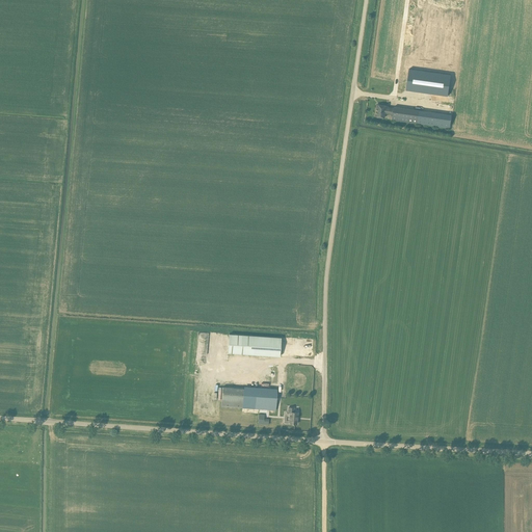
[(444,74),(409,69),(406,90),(448,96),(451,75),(444,74)]
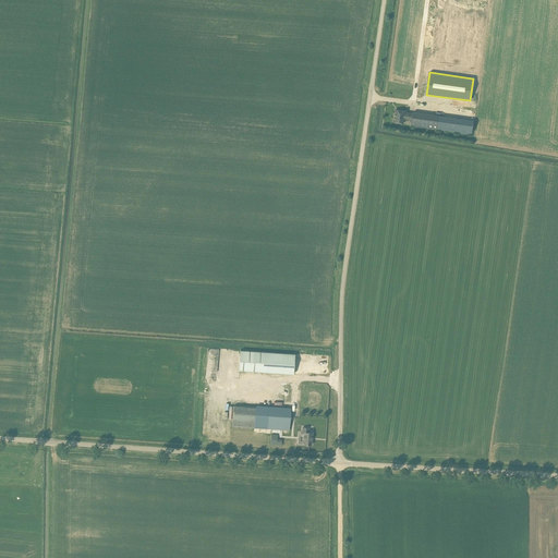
[(395,116),(393,122),(399,123),(404,123),(404,120),(412,121),(412,114),(407,113),(407,111),(397,110),(395,110),(395,116)]
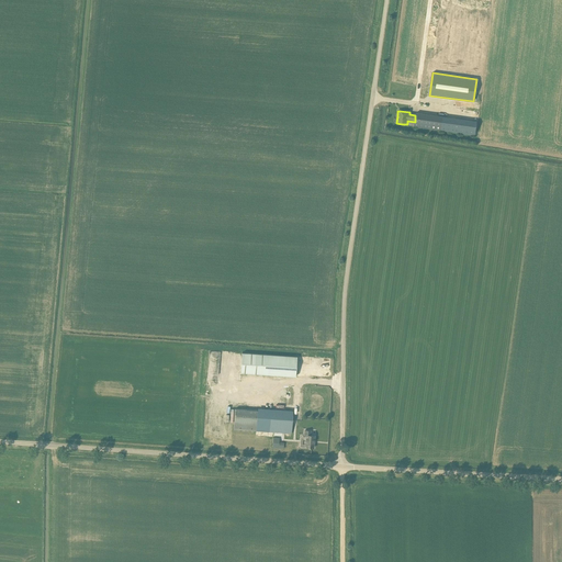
[(415,122),(414,127),(459,133),(475,135),(476,121),(461,119),(422,113),(416,113),(416,115),(415,115),(415,122)]
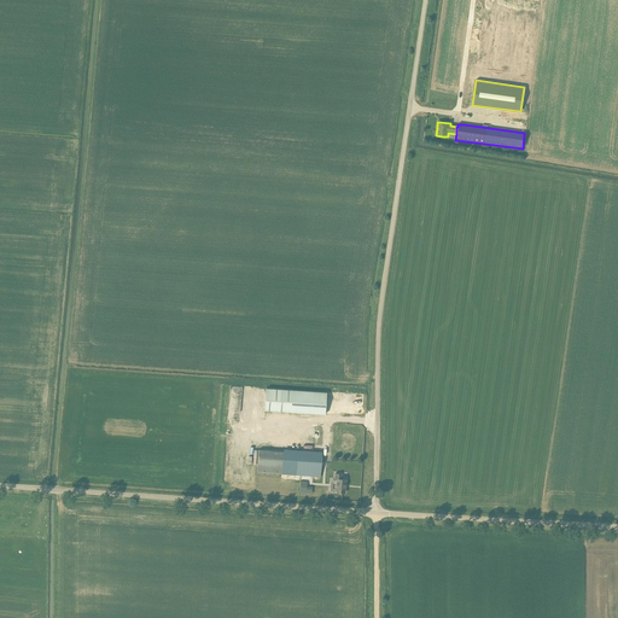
[(326,392),(266,388),(264,410),(325,414),(326,392)]
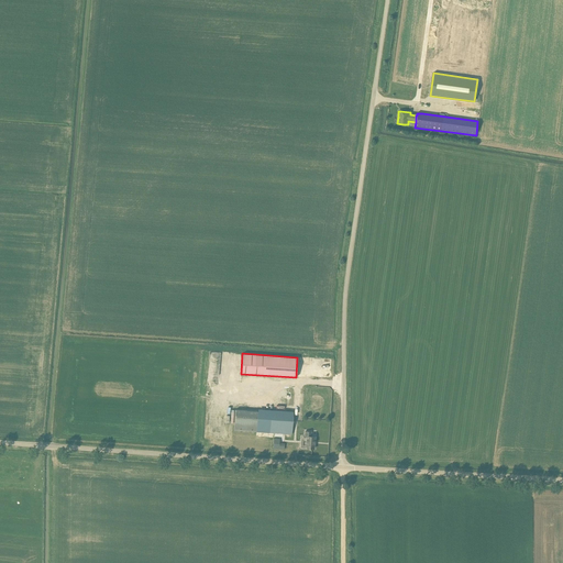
[(294,411),(258,409),(258,411),(235,410),(233,430),(291,434),(294,411)]
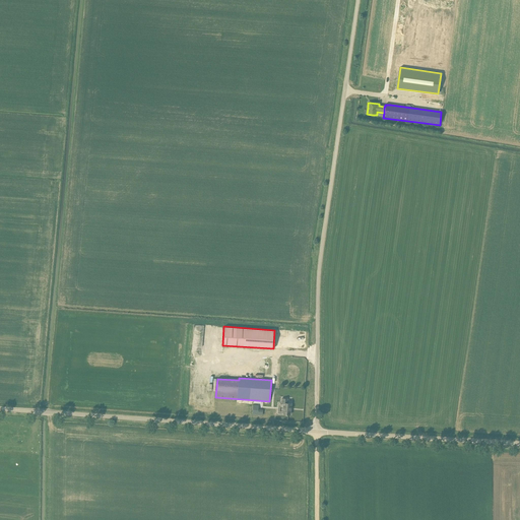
[(287,399),(282,398),(281,404),(283,404),(282,413),(289,414),(290,403),(287,403),(287,399)]
